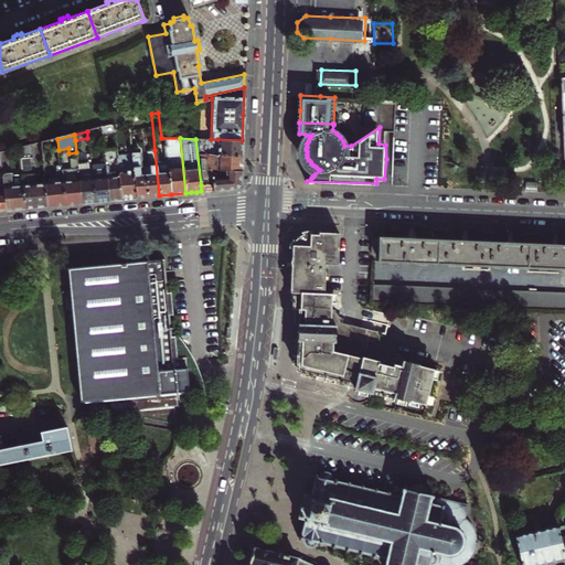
[(210,169),(240,171),(241,163),(241,155),(208,153),(208,146),(209,139),(195,139),(201,185),(211,185),(210,169)]
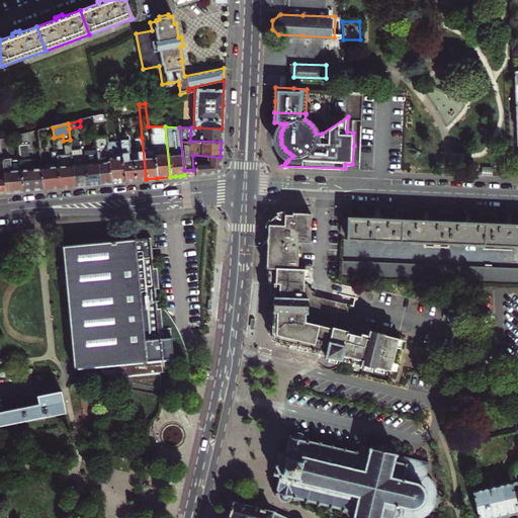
[(191,127),(190,134),(195,134),(199,137),(199,127),(193,127),(191,127)]
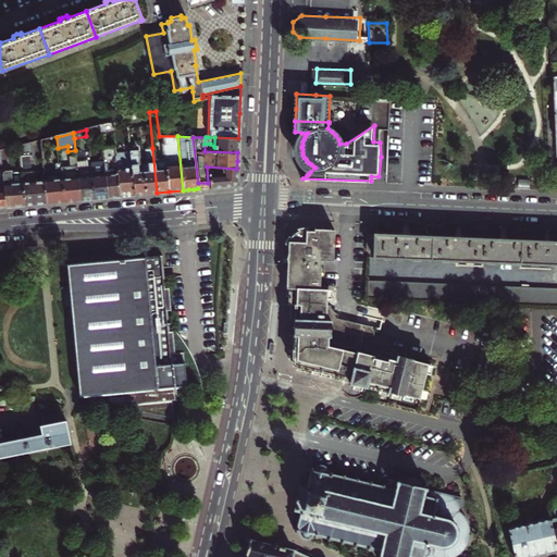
[(210,144),(205,144),(205,151),(237,152),(237,145),(238,138),(214,137),(214,147),(210,144)]
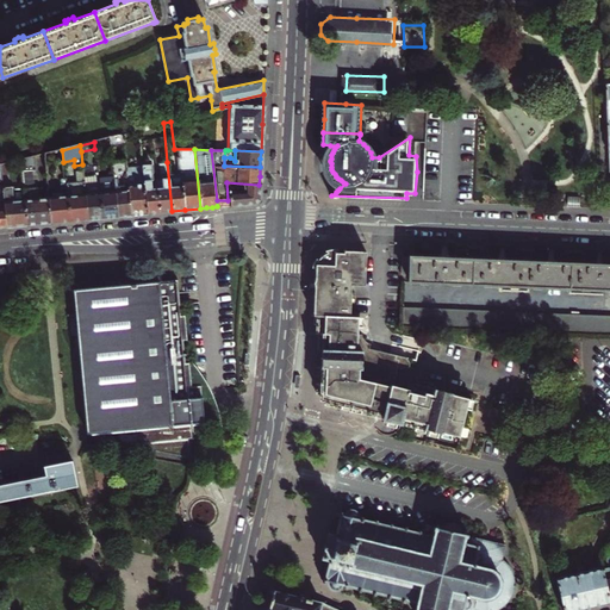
[(172,211),(167,162),(157,163),(159,178),(155,178),(159,212),(165,212),(172,211)]
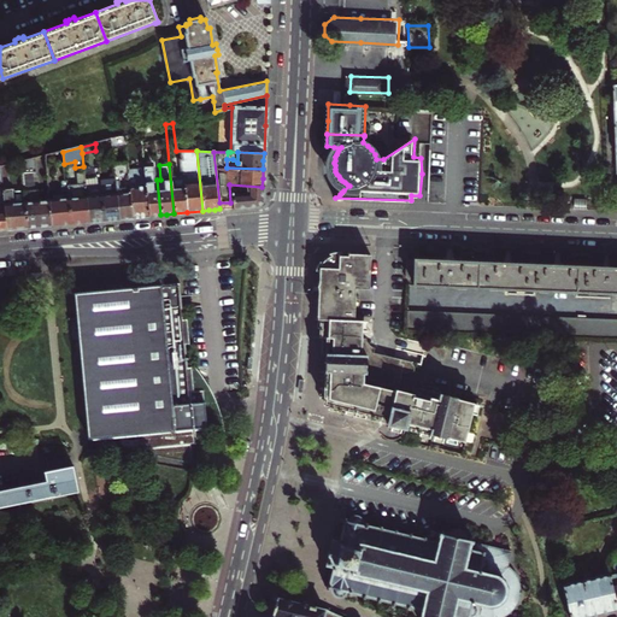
[(113,170),(113,180),(118,218),(123,218),(131,217),(127,172),(127,165),(122,165),(122,170),(113,170)]
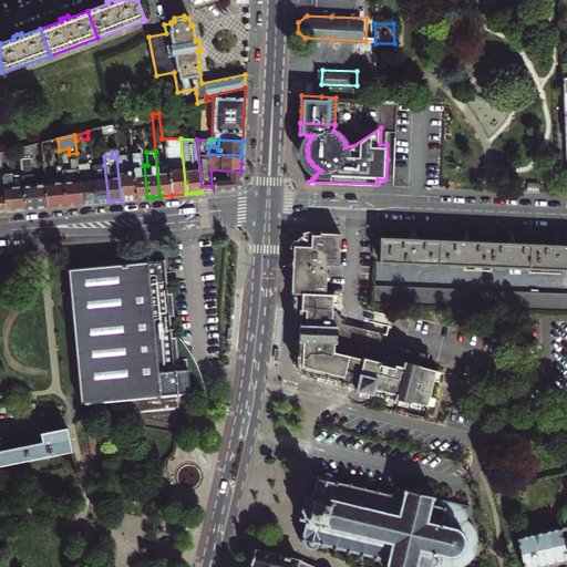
[(136,198),(132,153),(123,154),(123,157),(116,158),(121,199),(127,199),(136,198)]
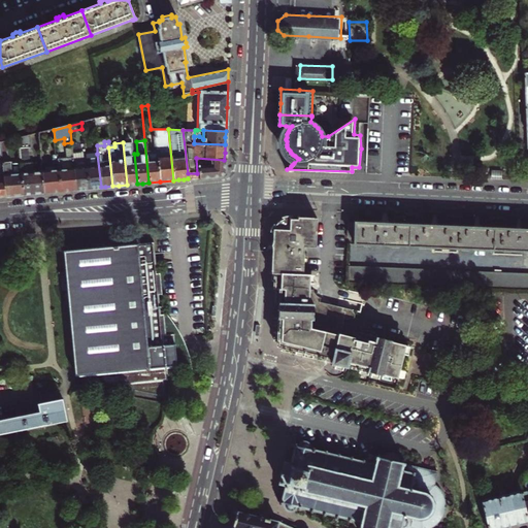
[(129,142),(123,142),(127,185),(132,185),(137,184),(134,154),(131,155),(129,142)]
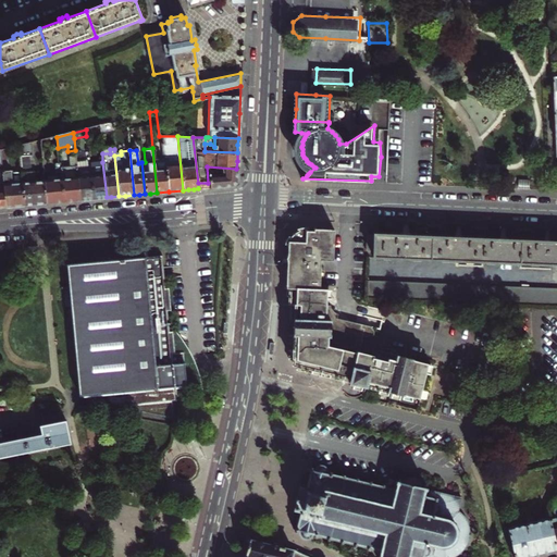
[(17,158),(19,173),(22,206),(26,205),(46,203),(42,180),(42,173),(32,174),(28,157),(17,158)]
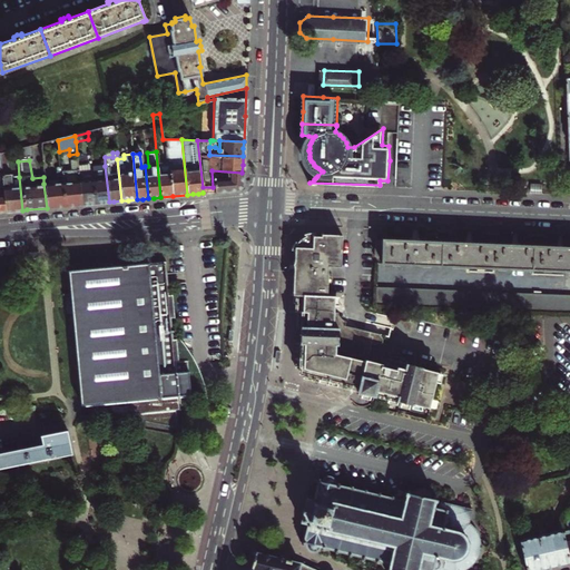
[(70,169),(60,169),(65,206),(77,205),(81,205),(78,166),(77,160),(69,161),(70,169)]
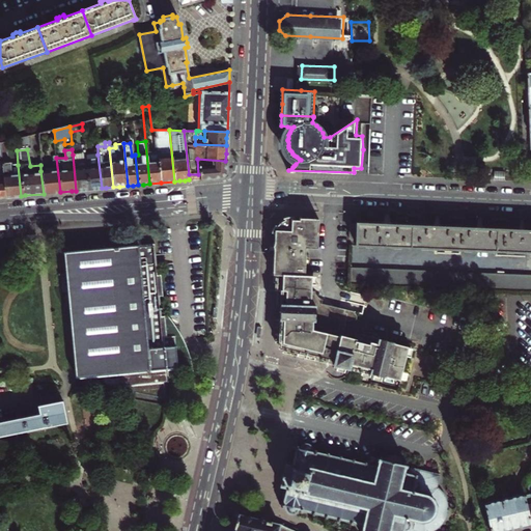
[(82,154),(73,155),(76,191),(79,190),(88,190),(85,160),(83,160),(82,154)]
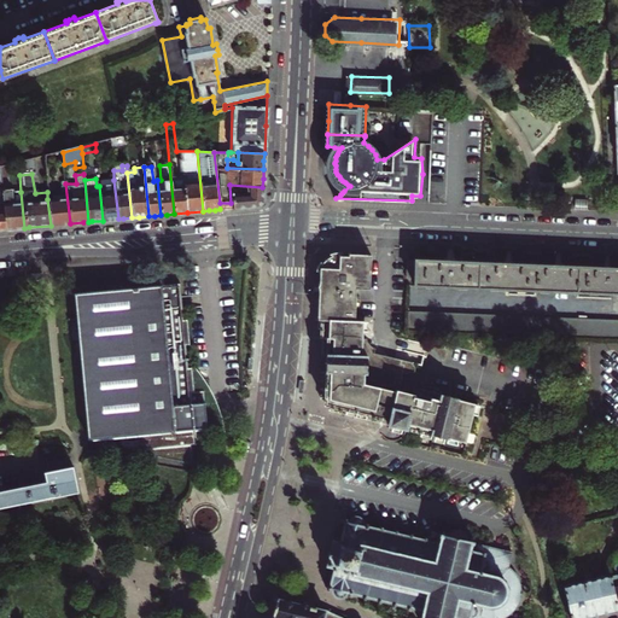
[(99,181),(99,186),(103,221),(115,220),(118,219),(114,180),(99,181)]
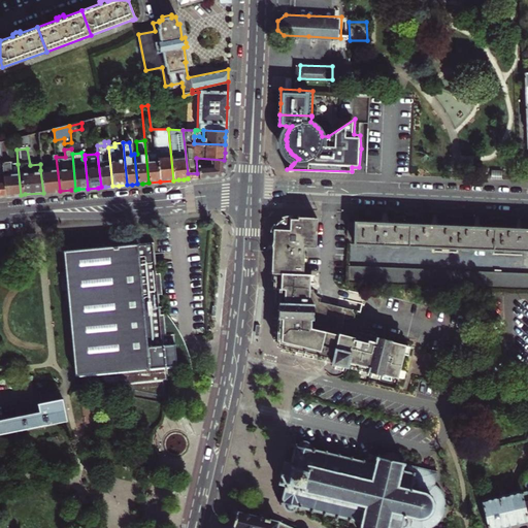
[(43,169),(40,170),(43,193),(46,192),(60,191),(56,157),(42,159),(43,169)]
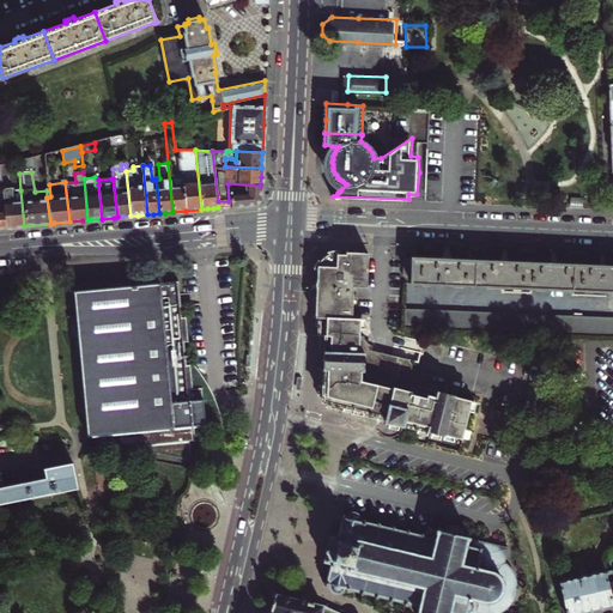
[(260,188),(260,186),(228,183),(229,201),(230,207),(254,204),(258,201),(260,199),(260,188)]
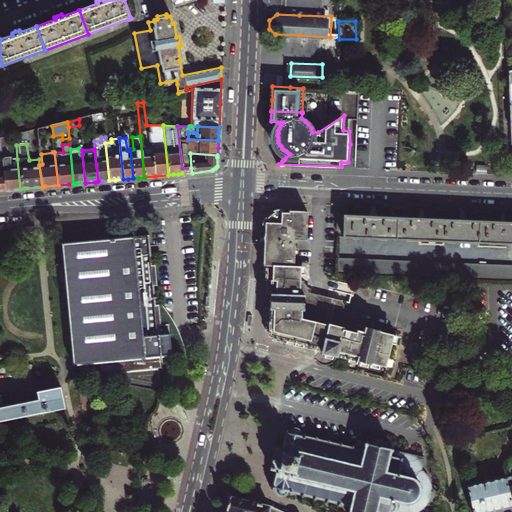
[(8,157),(1,157),(4,190),(8,190),(20,189),(17,159),(8,160),(8,157)]
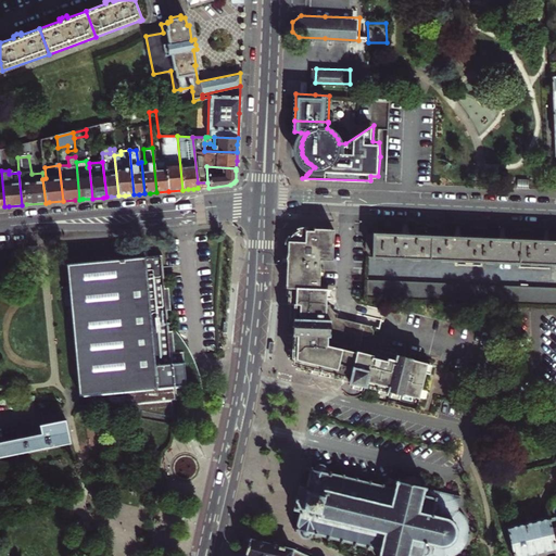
[(287,237),(287,256),(287,260),(319,260),(332,260),(333,228),(308,227),(308,229),(292,228),(290,230),(288,231),(287,237)]
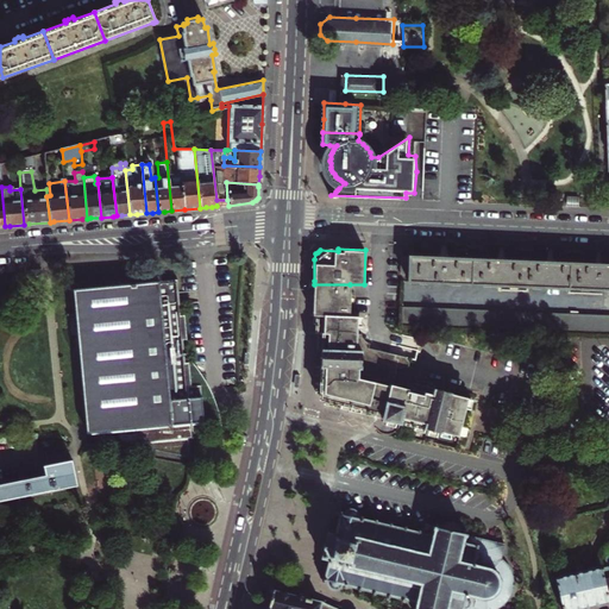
[(407,280),(473,283),(473,257),(443,256),(409,255),(407,280)]
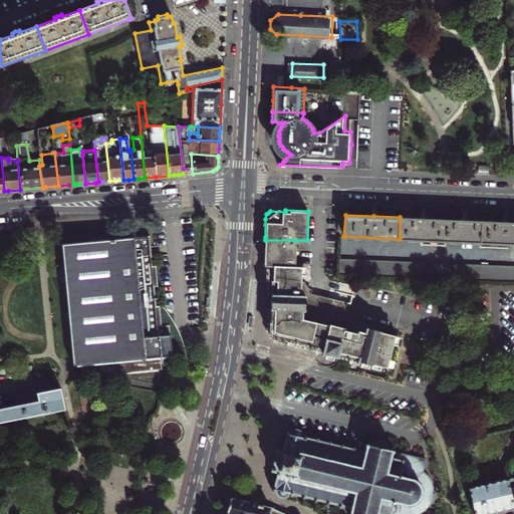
[(400,239),(440,240),(441,219),(420,218),(400,217),(400,239)]
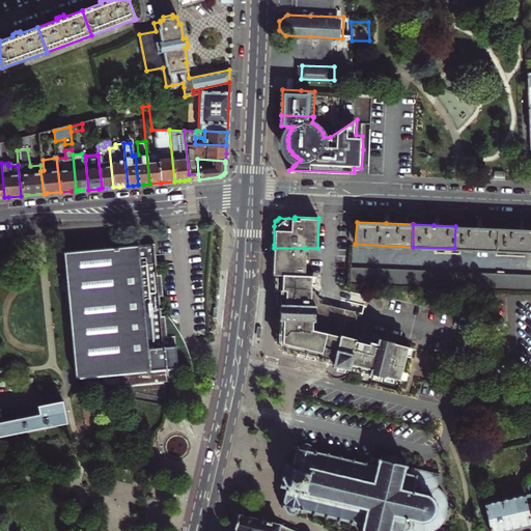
[(498,250),(499,228),(476,227),(455,226),(454,248),(498,250)]
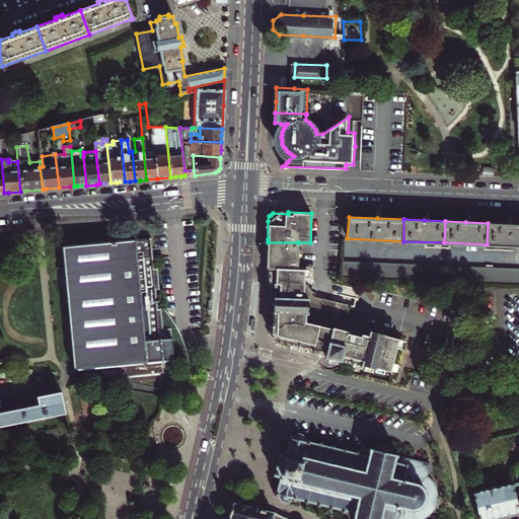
[(488,223),(487,244),(518,245),(518,224),(511,224),(488,223)]
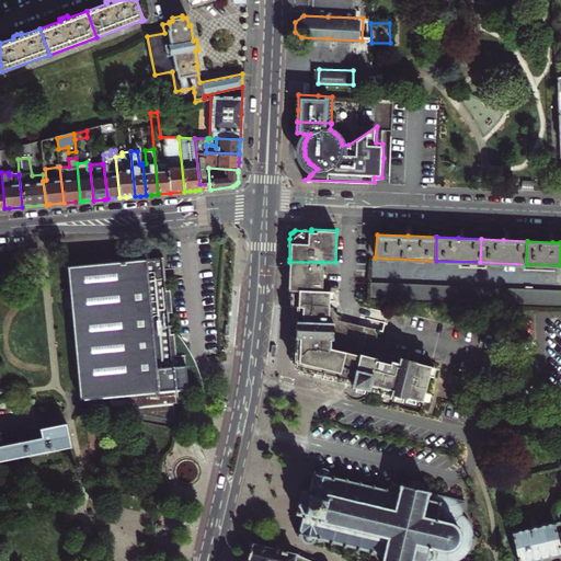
[(68,265),(79,397),(106,396),(107,410),(122,409),(122,413),(173,422),(172,404),(175,403),(174,390),(181,389),(181,391),(202,396),(201,387),(197,374),(195,368),(194,363),(190,355),(182,342),(172,329),(172,334),(170,334),(168,313),(172,313),(170,289),(167,290),(163,258),(146,259),(146,254),(114,258),(114,262),(68,265)]
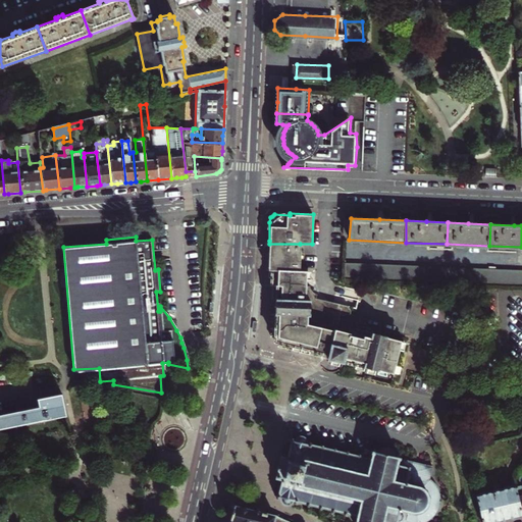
[(299,271),(300,244),(269,244),(268,249),(268,269),(299,271)]
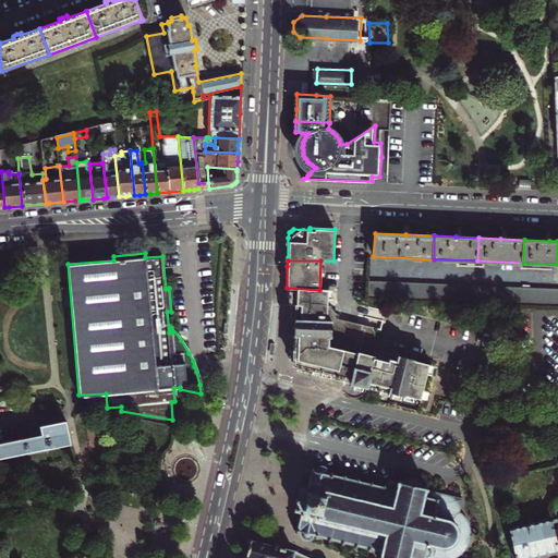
[(557,304),(557,279),(367,273),(367,298),(557,304)]
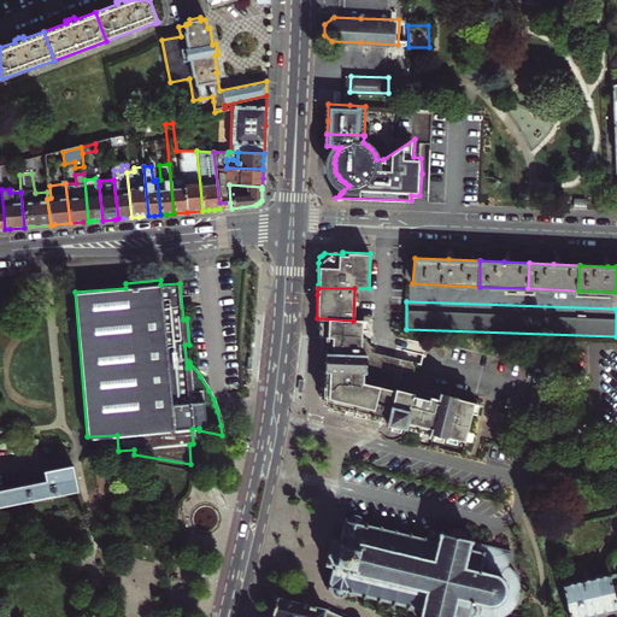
[(353,321),(317,318),(317,322),(318,323),(318,334),(318,339),(319,339),(319,354),(319,357),(323,357),(322,371),(319,371),(319,398),(322,398),(322,400),(322,403),(327,403),(327,407),(381,422),(405,428),(406,428),(427,433),(427,434),(445,439),(447,438),(463,442),(471,407),(457,403),(457,401),(415,391),(412,397),(397,393),(400,376),(403,369),(400,366),(369,358),(369,352),(364,345),(360,345),(360,339),(360,323),(353,322),(353,321)]
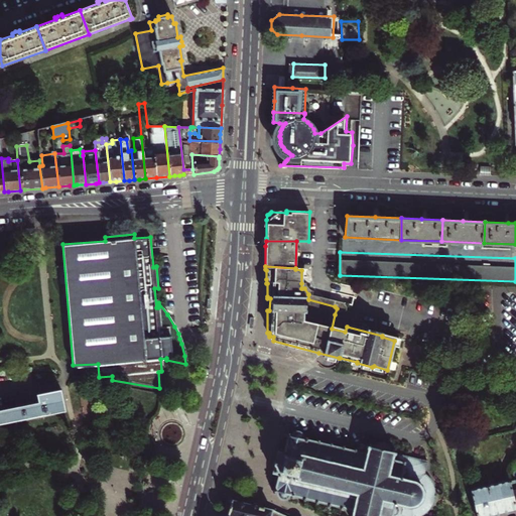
[(337,308),(335,314),(339,315),(341,314),(343,311),(347,312),(348,310),(347,308),(347,306),(313,297),(314,290),(310,288),(309,285),(308,283),(301,283),(301,288),(304,288),(308,294),(308,299),(335,306),(337,308)]
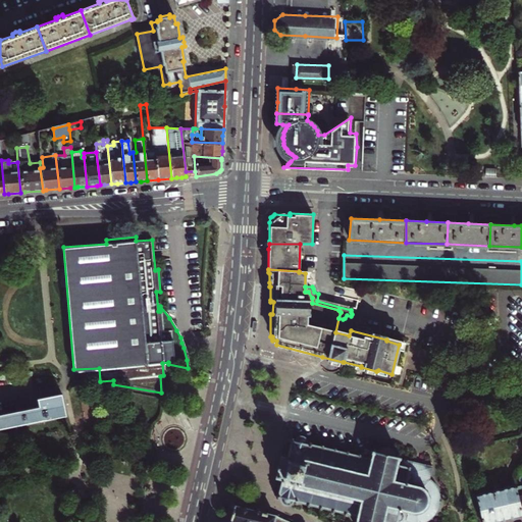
[(420,298),(412,296),(411,304),(418,306),(420,298)]
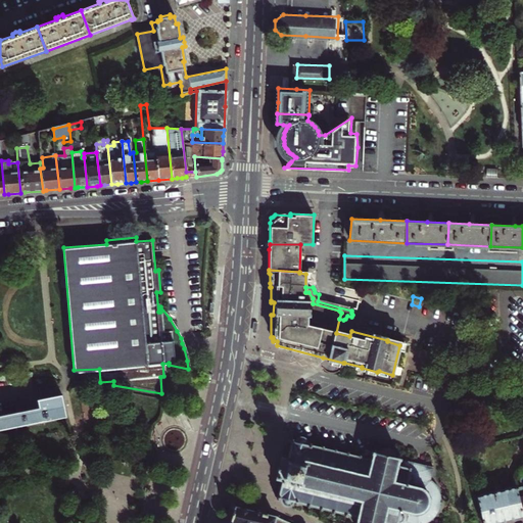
[(0,430),(10,428),(12,428),(14,428),(66,417),(62,395),(38,400),(38,402),(39,408),(39,411),(0,419),(0,430)]
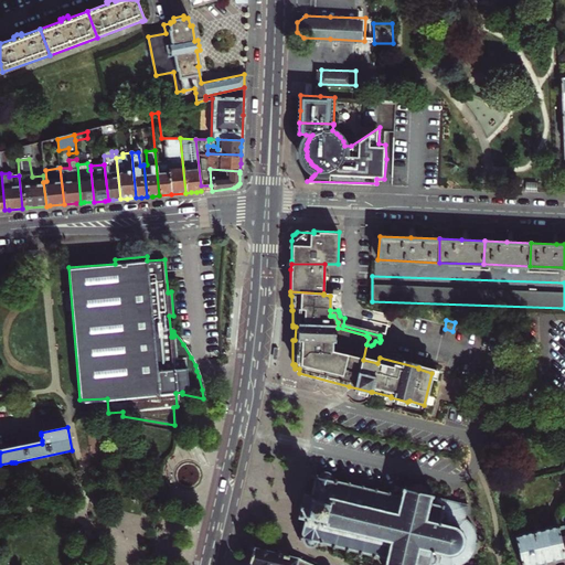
[(42,440),(0,449),(0,452),(42,444),(42,440)]
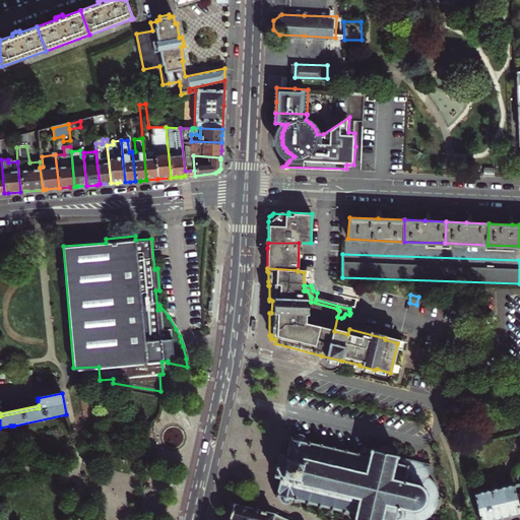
[(425,519),(426,519),(428,518),(430,519),(432,518),(431,516),(433,515),(437,510),(438,508),(440,508),(441,505),(439,505),(439,503),(440,500),(442,500),(442,498),(440,497),(440,496),(440,493),(439,491),(438,485),(438,484),(439,483),(438,481),(436,481),(433,478),(432,477),(428,475),(426,474),(429,463),(431,462),(431,460),(429,460),(430,458),(428,458),(427,460),(416,457),(416,456),(414,455),(414,457),(411,456),(411,455),(410,454),(409,456),(398,453),(398,451),(397,450),(396,452),(394,451),(394,450),(393,448),(392,446),(391,445),(389,443),(385,443),(382,443),(381,444),(378,446),(378,447),(377,448),(374,447),(375,445),(373,444),(372,447),(370,446),(369,448),(372,449),(370,456),(360,453),(361,451),(358,451),(356,453),(346,450),(347,448),(344,448),(344,450),(334,448),(335,445),(333,445),(332,447),(322,444),(323,442),(320,442),(319,444),(312,442),(313,440),(309,439),(309,441),(306,440),(307,439),(306,437),(305,435),(304,434),(302,434),(300,434),(298,434),(297,435),(296,436),(296,438),(294,438),(294,436),(291,435),(290,438),(288,437),(288,440),(289,440),(286,453),(285,452),(284,454),(281,453),(280,457),(284,458),(283,461),(285,461),(283,470),(281,469),(280,473),(277,472),(276,475),(279,476),(279,479),(281,479),(278,493),(276,492),(275,495),(277,496),(277,498),(279,498),(279,496),(281,496),(281,498),(281,500),(281,501),(283,503),(284,504),(286,505),(288,505),(291,502),(293,501),(293,498),(295,499),(294,501),(297,501),(297,499),(306,501),(305,504),(308,504),(309,502),(318,504),(317,506),(321,507),(322,505),(331,507),(330,509),(334,510),(334,508),(344,510),(343,513),(346,513),(347,511),(356,513),(355,519),(353,518),(352,519),(425,519)]
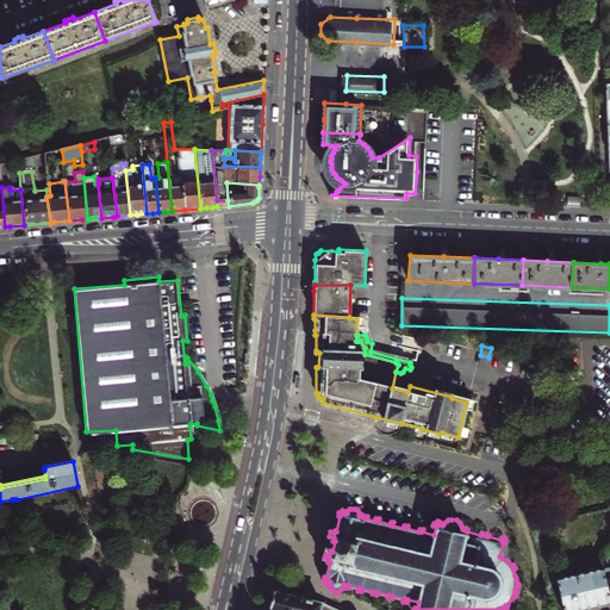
[(604,570),(558,580),(564,609),(587,609),(609,604),(609,595),(604,571),(604,570)]
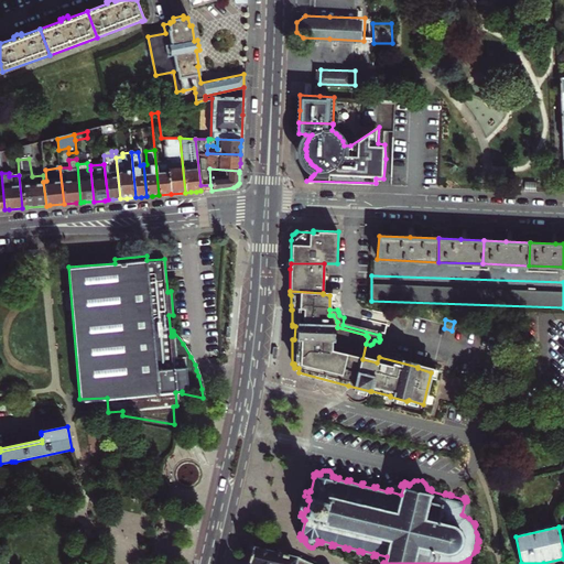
[(248,563),(311,563),(299,557),(253,546),(248,563)]
